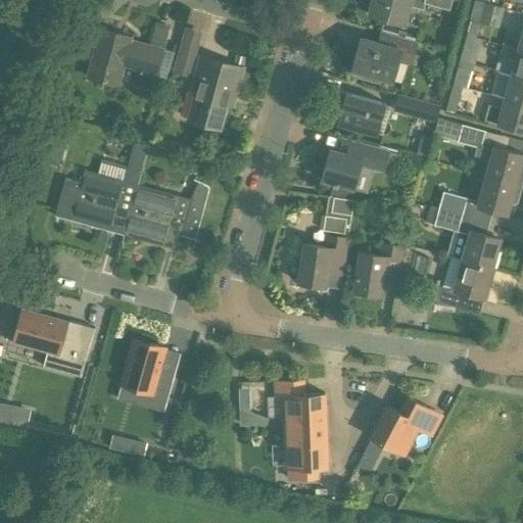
[(448,10),(452,0),(372,0),(368,13),(406,24),(411,5),(424,9),(425,3),(448,10)]
